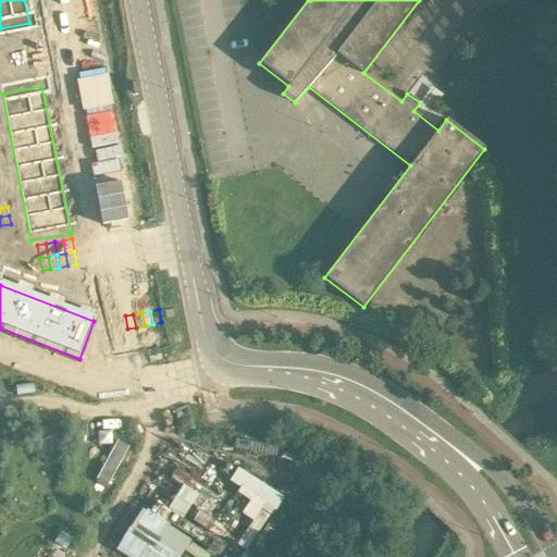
[(161,322),(153,324),(156,336),(164,335),(161,322)]
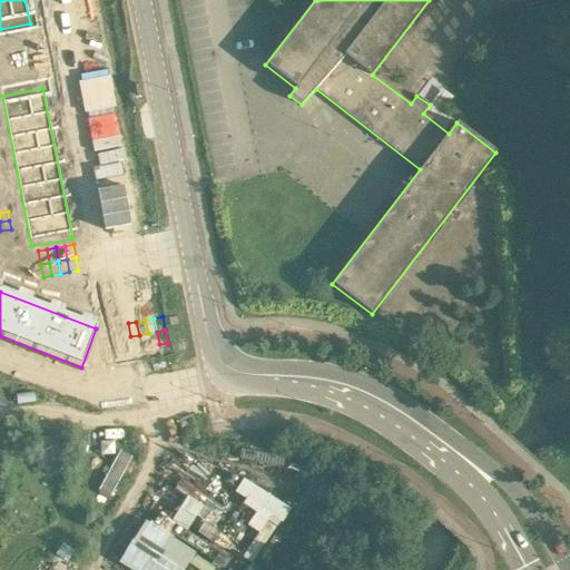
[(150,346),(159,344),(157,332),(148,333),(150,346)]
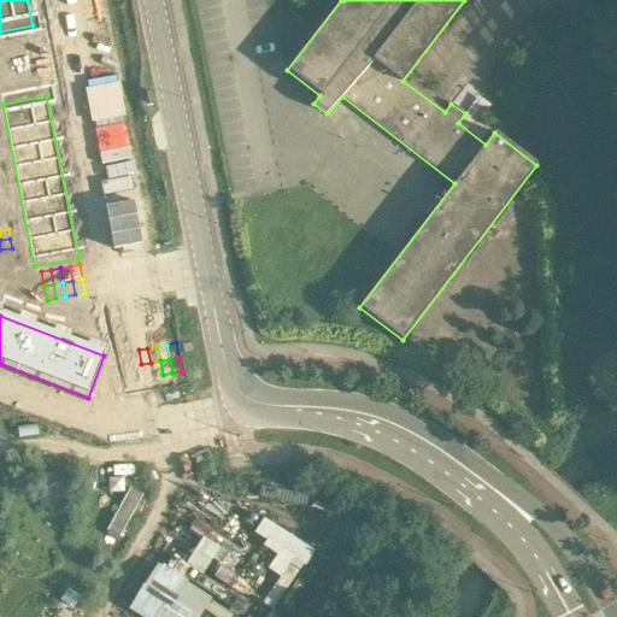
[(151,363),(153,376),(163,375),(160,360),(151,363)]
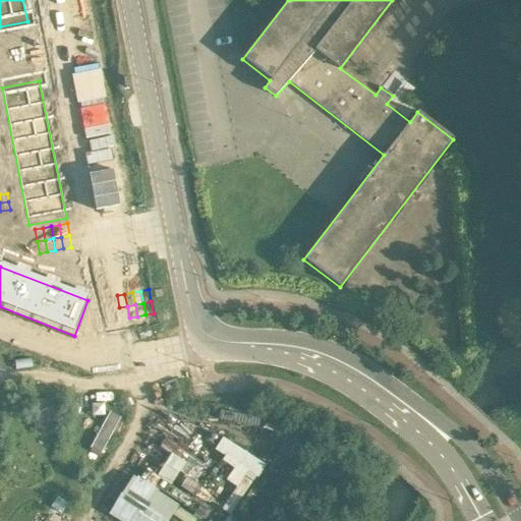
[(127,306),(119,307),(121,320),(129,317),(127,306)]
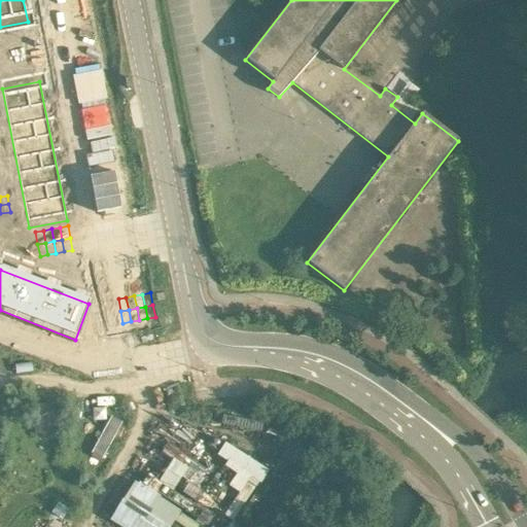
[(0,350),(4,352),(9,341),(1,338),(0,340),(0,350)]
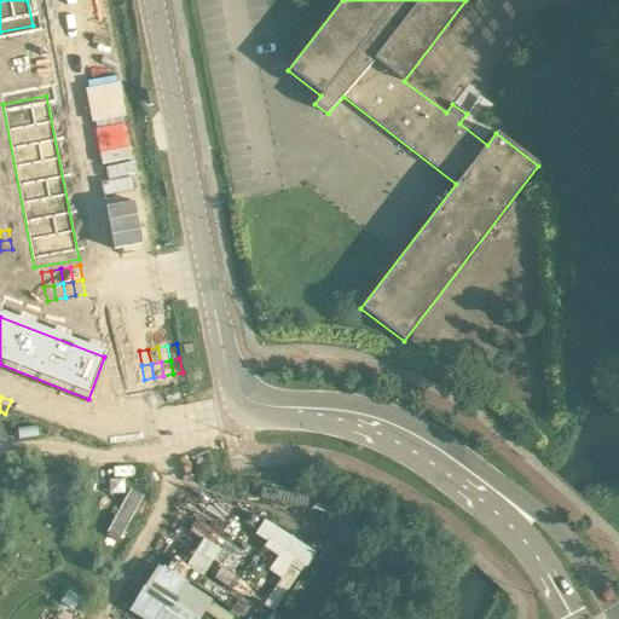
[(11,400),(5,414),(15,417),(19,404),(11,400)]
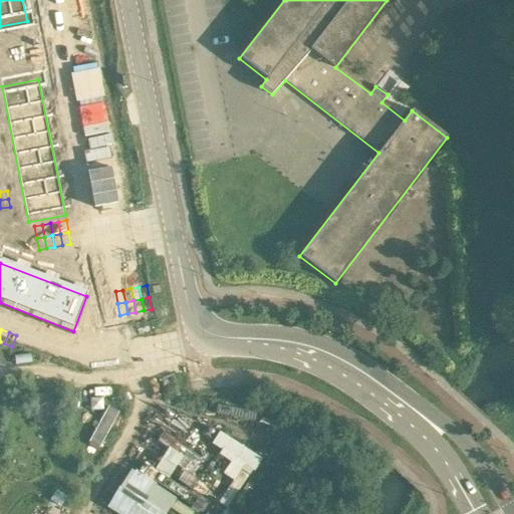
[(16,335),(12,346),(20,349),(24,338),(16,335)]
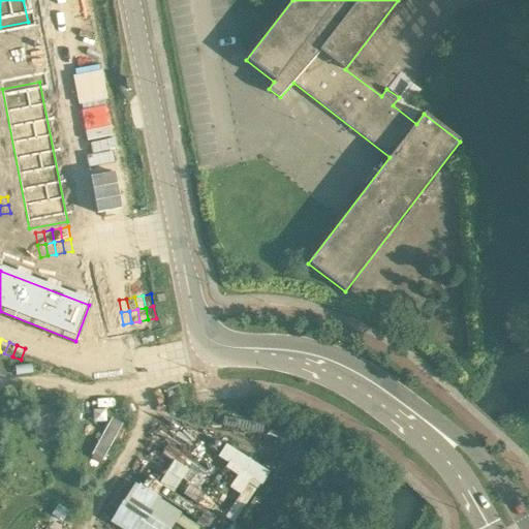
[(25,348),(21,360),(28,363),(33,351),(25,348)]
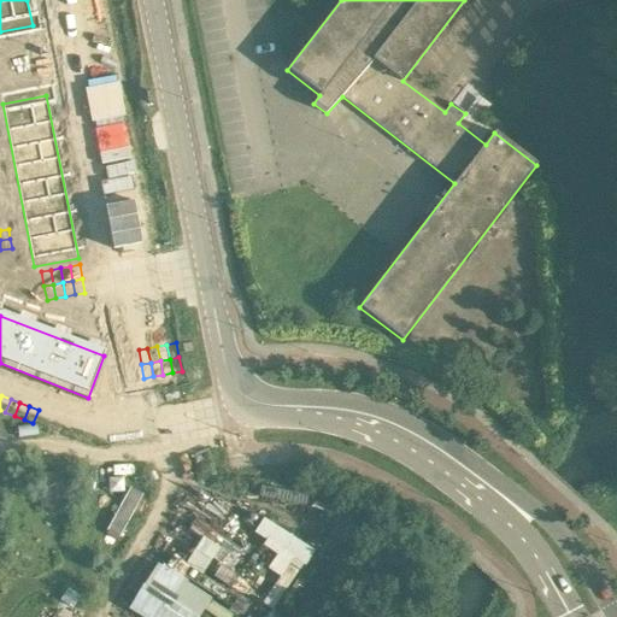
[(42,427),(47,413),(39,410),(33,423),(42,427)]
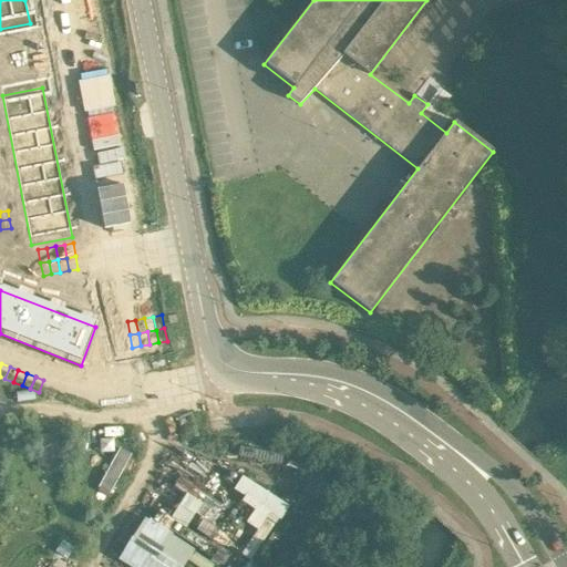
[(48,395),(52,383),(43,380),(39,392),(48,395)]
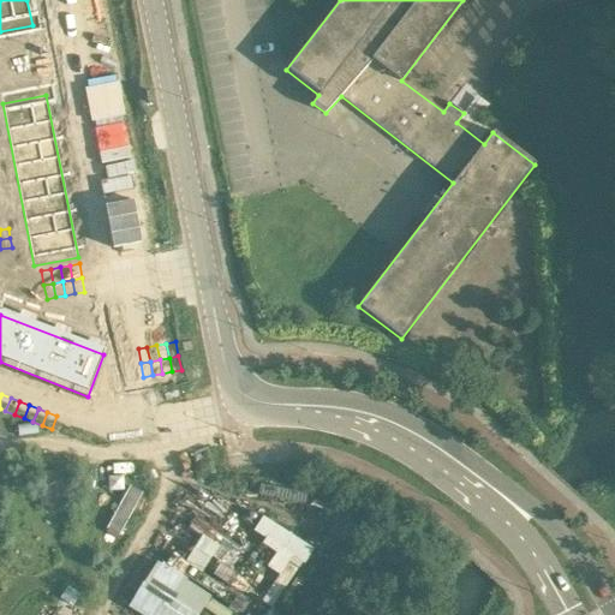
[(52,429),(60,433),(66,419),(57,416),(52,429)]
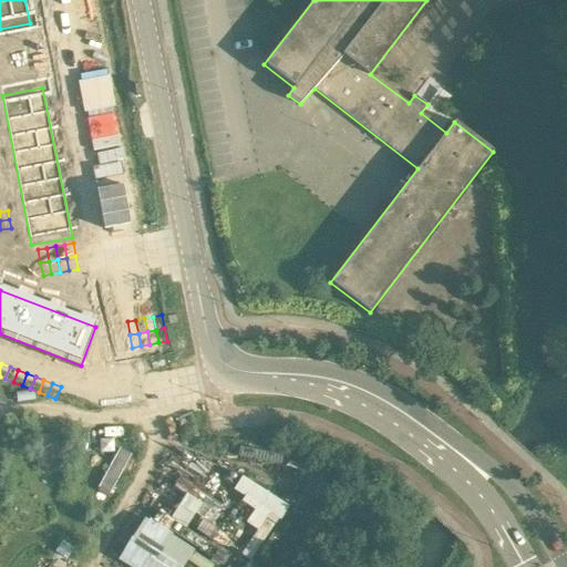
[(69,390),(61,387),(55,399),(64,402),(69,390)]
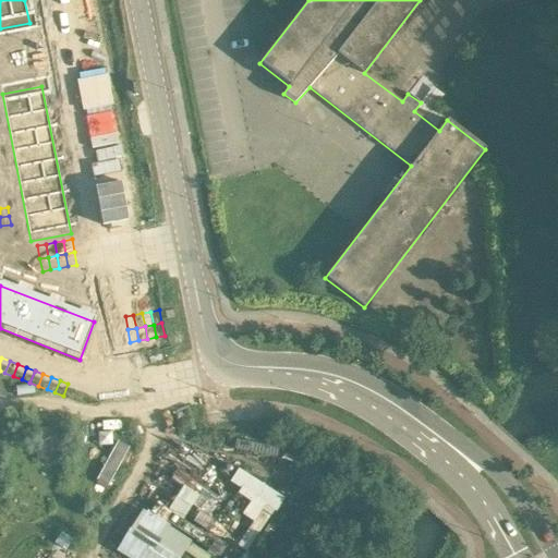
[(63,396),(72,399),(76,387),(68,384),(63,396)]
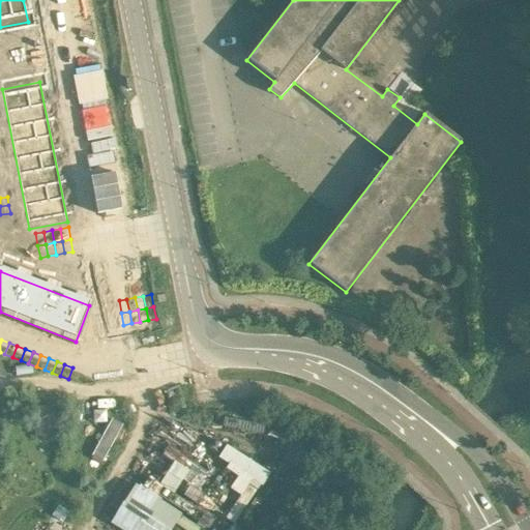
[(72,367),(68,379),(76,382),(81,371),(72,367)]
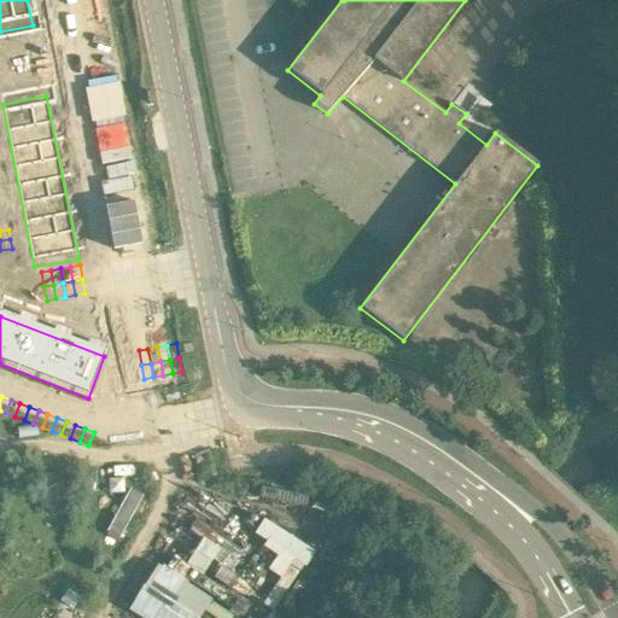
[(94,432),(88,445),(98,449),(104,436),(94,432)]
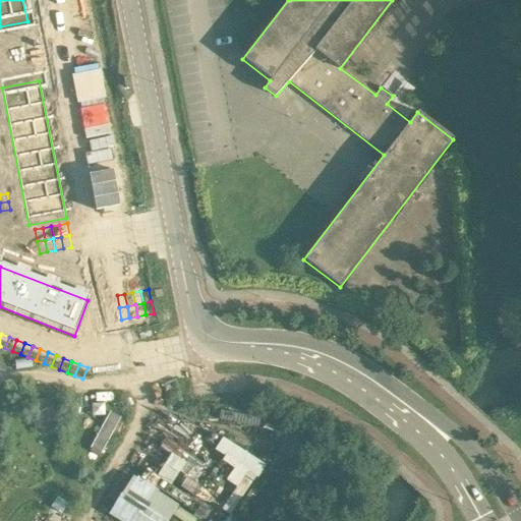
[(167,520),(171,515),(176,507),(132,477),(109,512),(122,520),(167,520)]
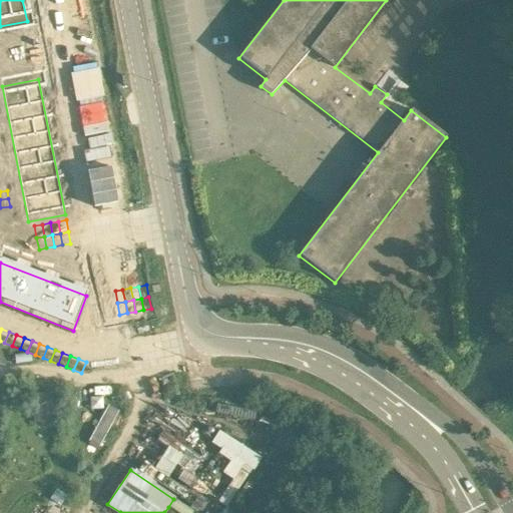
[(173,499),(168,507),(177,512),(191,512),(192,512),(173,499)]
